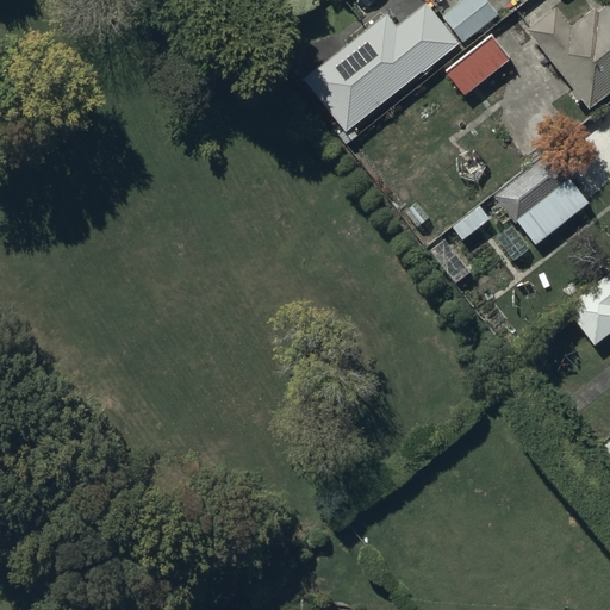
[(487,0),(461,0),(441,17),(464,43),(499,16),(487,0)]
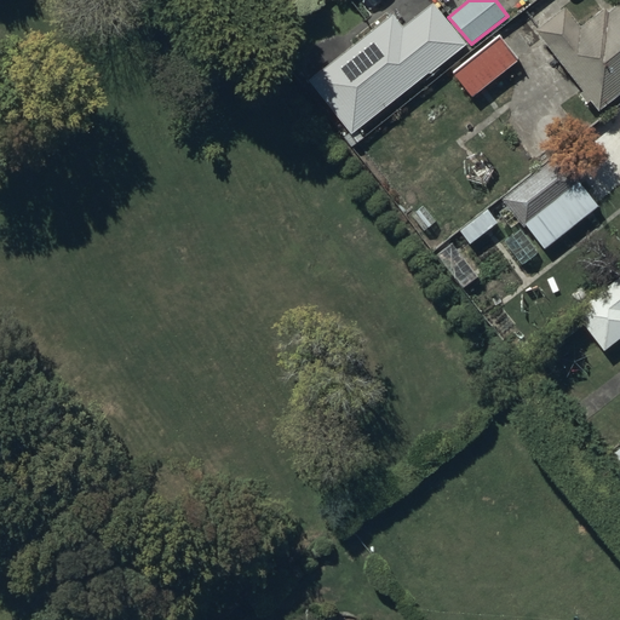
[(402,28),(392,15),(309,81),(351,136),(428,74),(429,76),(468,45),(434,3),(402,28)]
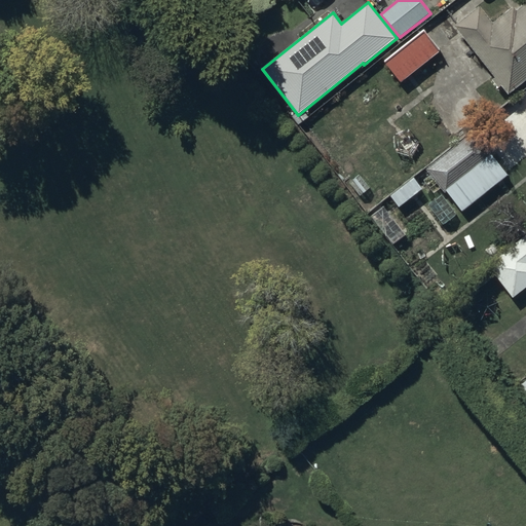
[(491,24),(479,7),(453,27),(493,78),(490,81),(496,89),(499,86),(506,96),(525,80),(525,3),(515,12),(512,7),(491,24)]
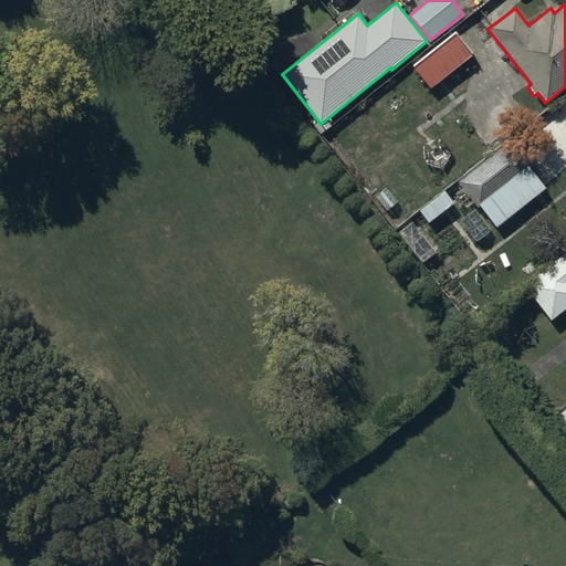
[(456,31),(456,32),(411,66),(431,91),(474,54),(456,31)]
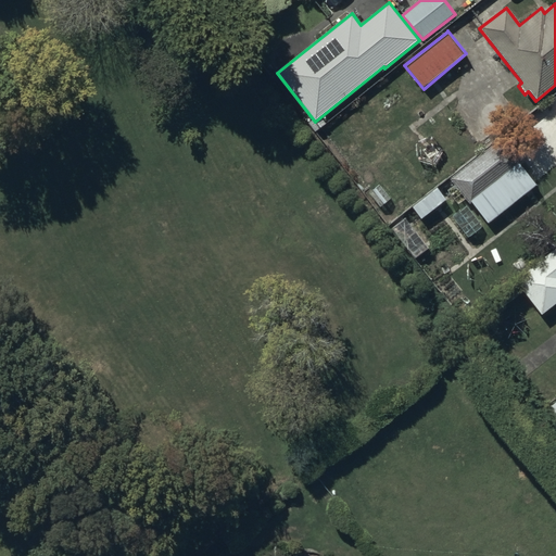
[(536,185),(498,139),(450,179),(488,225),(536,185)]
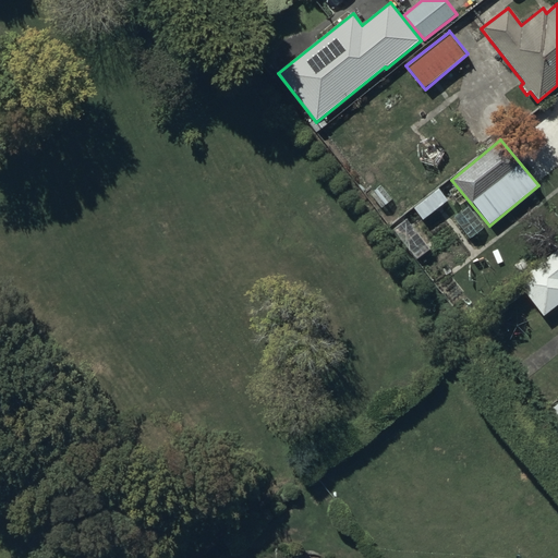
[(557,249),(516,282),(543,316),(548,312),(553,317),(557,313),(557,249)]
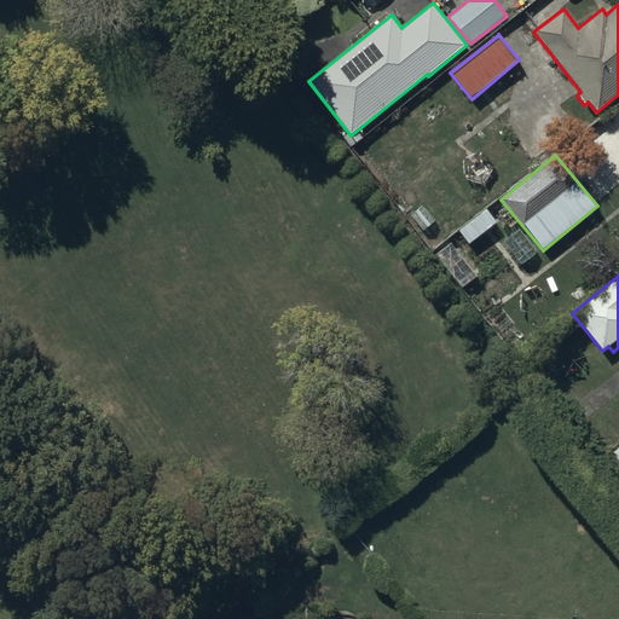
[(618,447),(603,461),(618,480),(618,447)]
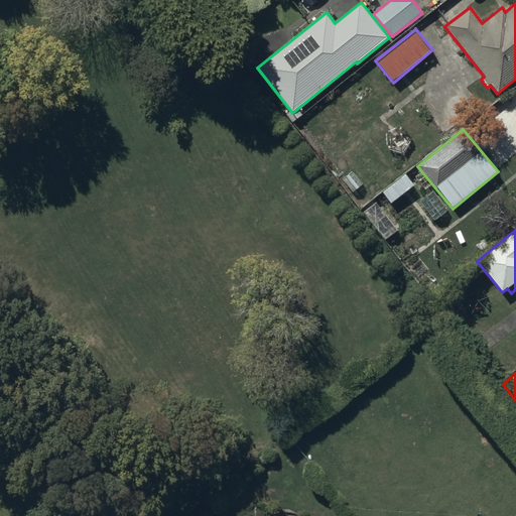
All buildings are outlined.
